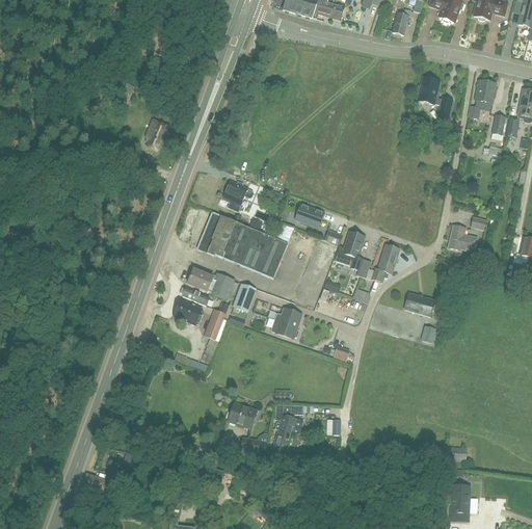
[(285,0),(283,8),(312,17),(312,16),(316,18),(318,10),(323,12),(322,14),(340,19),(344,5),(326,0),(285,0)]
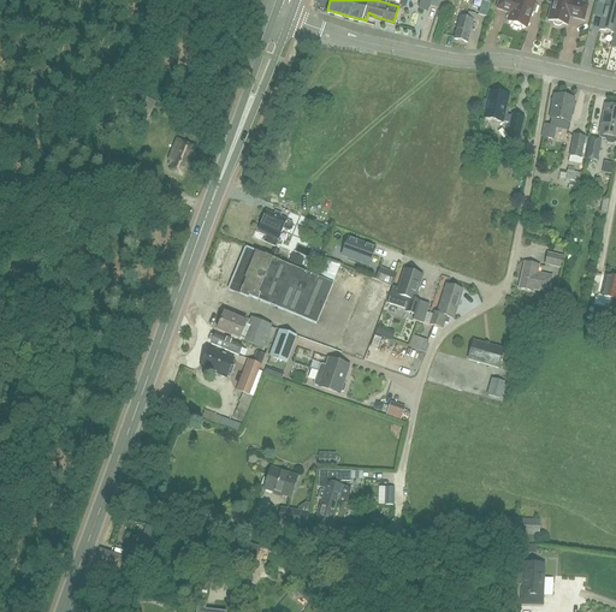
[(480,0),(478,11),(487,13),(491,0),(480,0)]
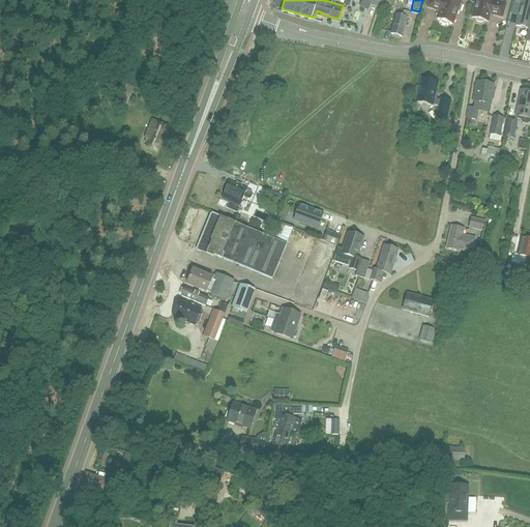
[(439,8),(436,16),(440,17),(440,18),(441,21),(445,22),(448,21),(448,20),(452,21),(458,7),(460,8),(462,2),(460,1),(460,0),(428,0),(427,4),(439,8)]
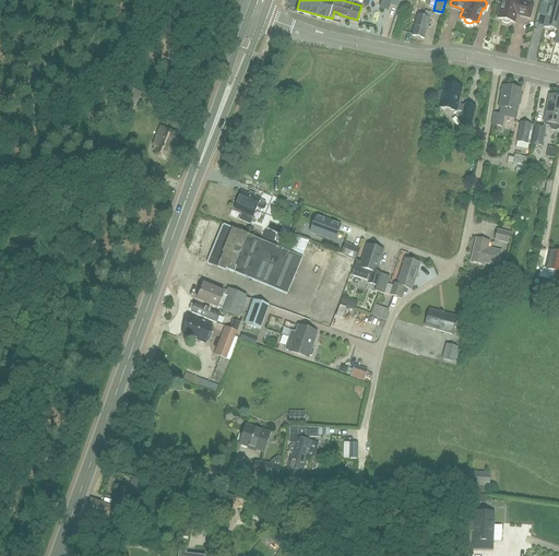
[(510,20),(510,19),(514,20),(516,12),(530,15),(533,1),(528,0),(498,0),(500,0),(497,14),(502,16),(501,18),(502,20),(508,21),(510,20)]
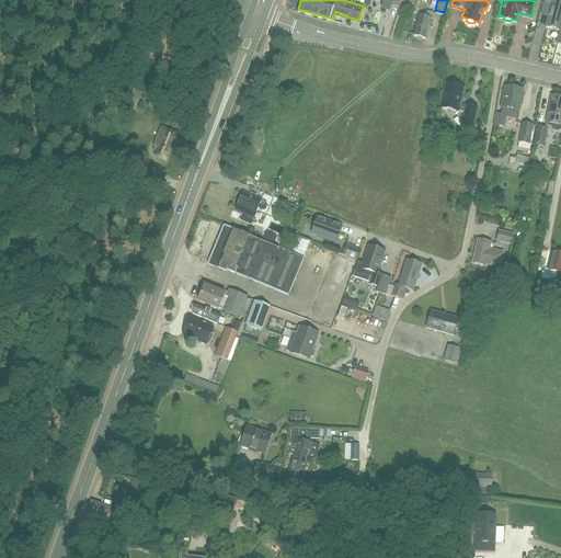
[(548,0),(551,1),(546,24),(560,27),(557,41),(560,41),(560,0),(548,0)]
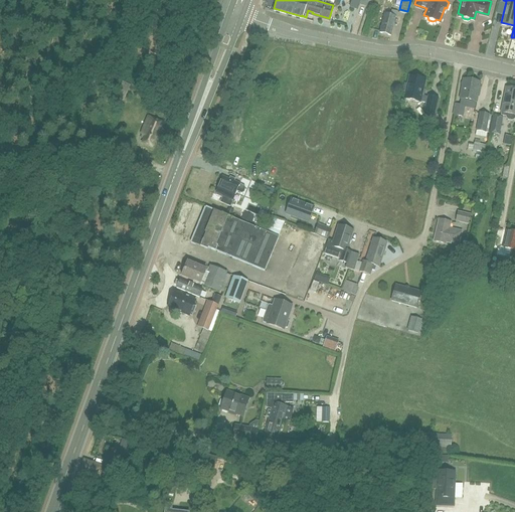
[(390,32),(395,14),(396,14),(397,9),(391,8),(390,12),(384,11),(379,30),(390,32)]
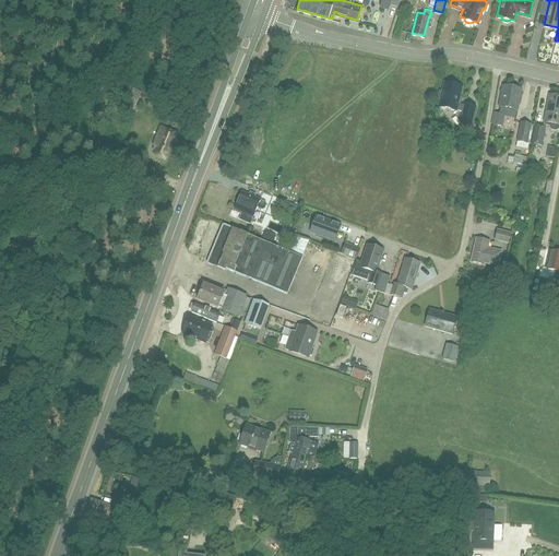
[(461,118),(471,120),(475,103),(465,101),(464,103),(458,101),(462,83),(444,79),(442,89),(439,87),(437,96),(440,96),(438,104),(456,108),(456,107),(463,109),(461,118)]
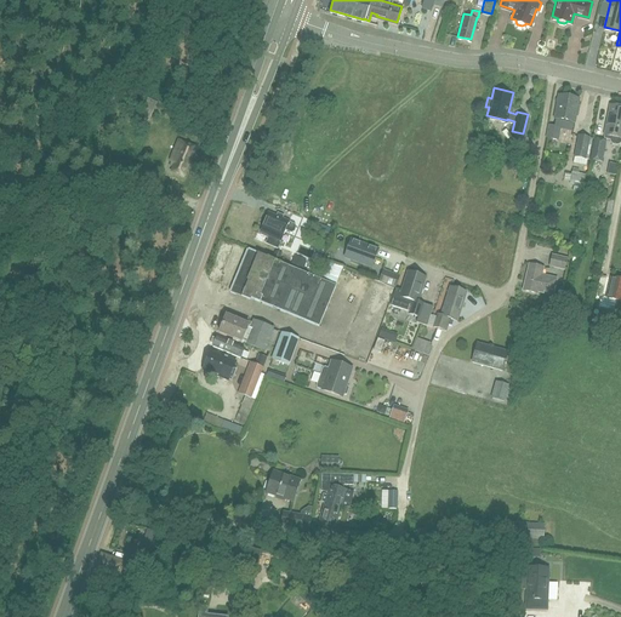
[(558,92),(554,115),(556,115),(554,121),(547,120),(545,135),(558,137),(560,125),(571,127),(573,119),(575,119),(576,110),(576,106),(577,106),(579,96),(558,92)]
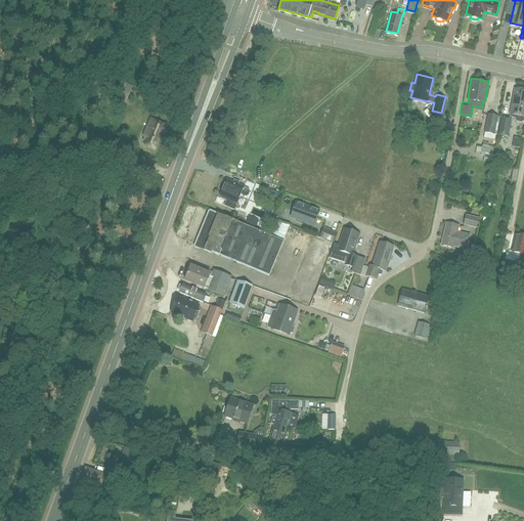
[(355,79),(352,92),(359,94),(362,80),(355,79)]
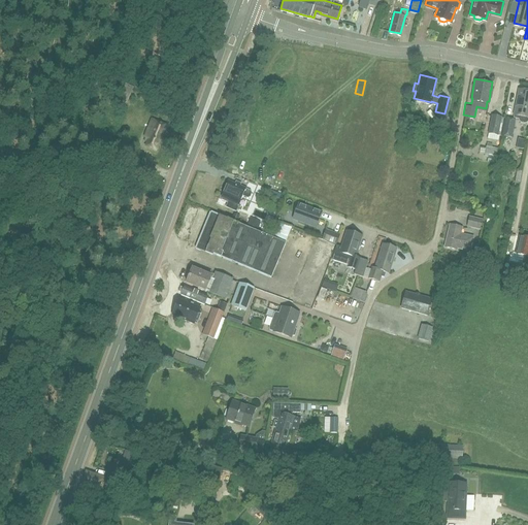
[(123,105),(133,87),(125,83),(119,96),(116,95),(113,101),(123,105)]
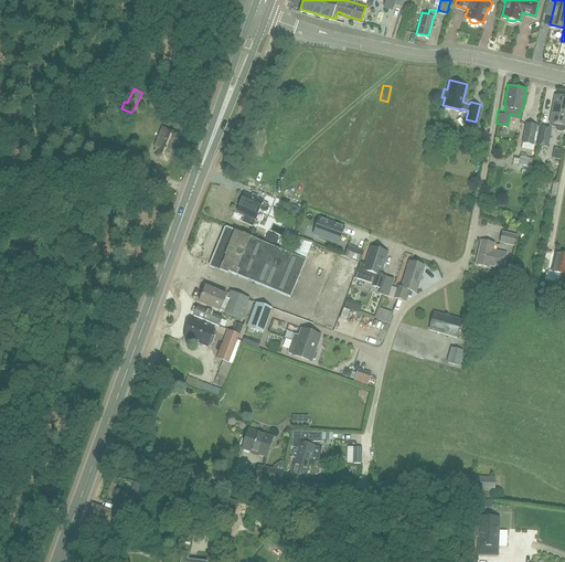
[(564,123),(564,95),(554,93),(550,120),(564,123)]
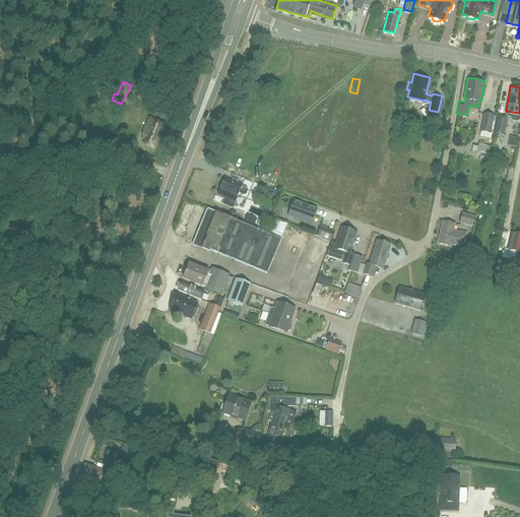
[(262,97),(260,104),(274,107),(276,100),(262,97)]
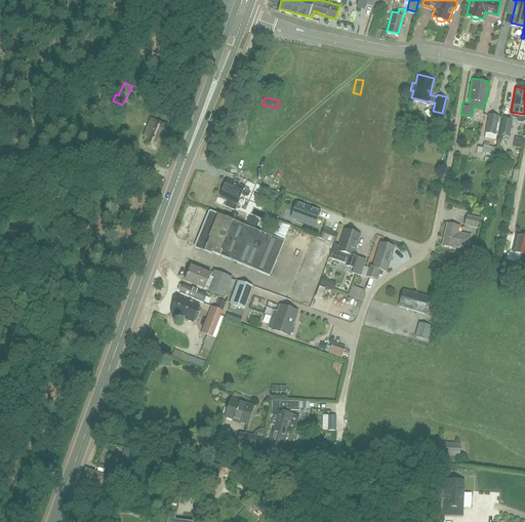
[(155,101),(153,107),(165,114),(168,106),(155,101)]
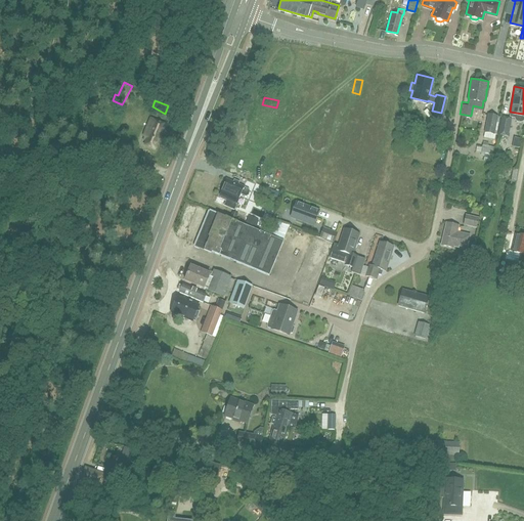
[(262,104),(261,111),(274,115),(276,107),(262,104)]
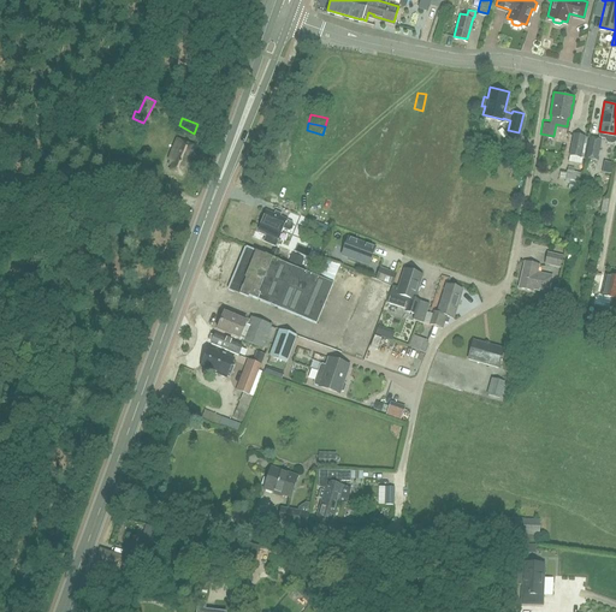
[(585,134),(574,131),(569,152),(580,154),(585,134)]
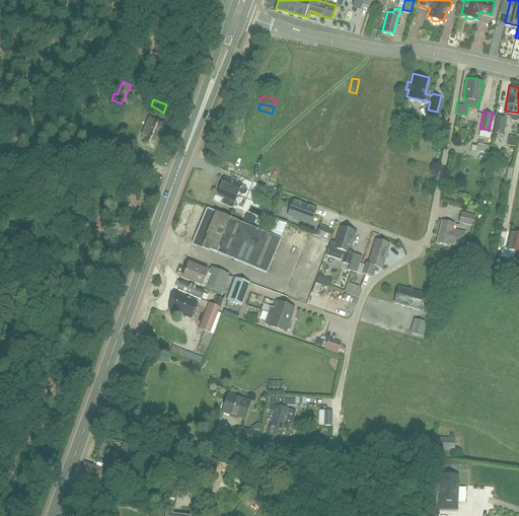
[(496,113),(493,130),(503,132),(506,115),(496,113)]
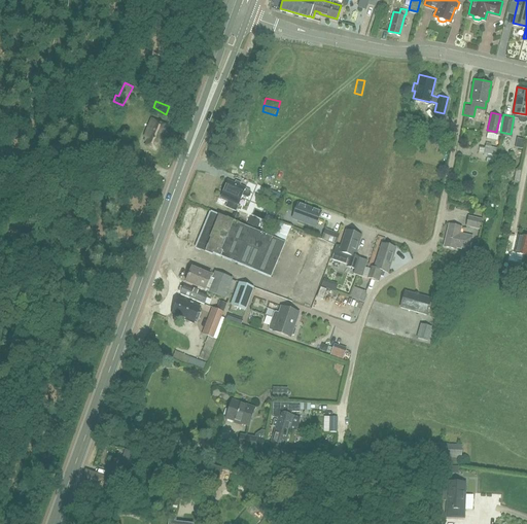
[(166,121),(151,116),(144,134),(148,136),(145,143),(155,147),(166,121)]
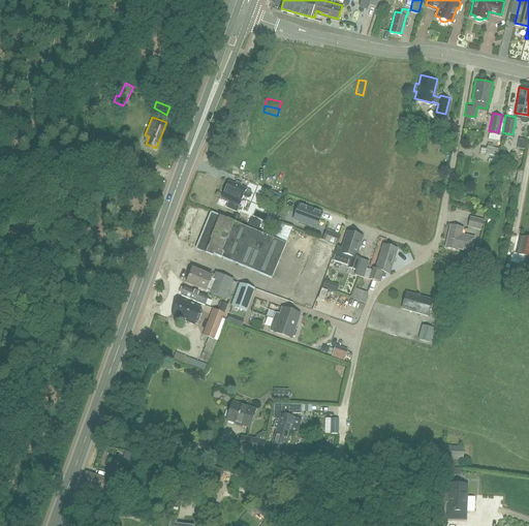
[(486,150),(497,153),(499,146),(493,144),(493,141),(488,140),(486,146),(480,145),(479,150),(486,152),(486,150)]
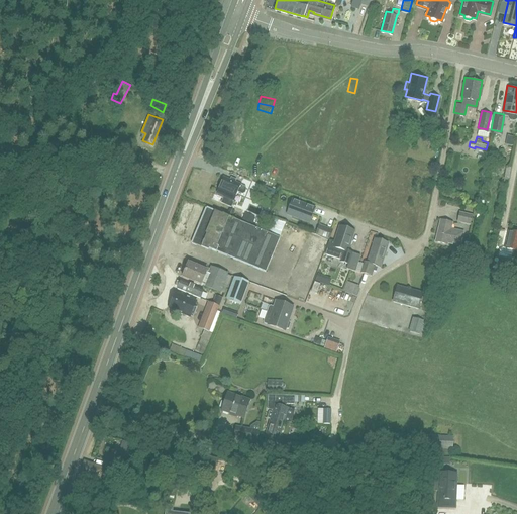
[(359,153),(346,149),(344,156),(357,161),(359,153)]
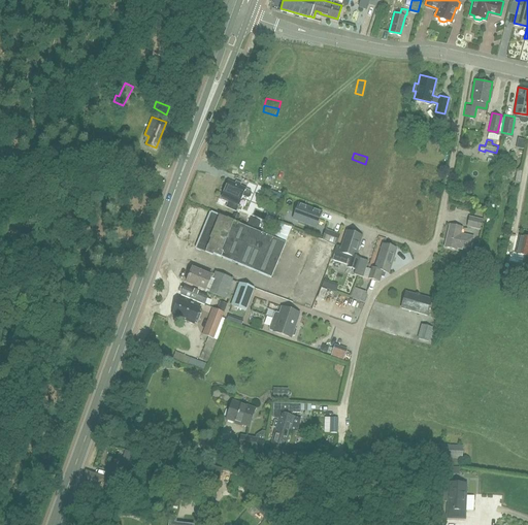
[(365,164),(352,159),(349,166),(363,171),(365,164)]
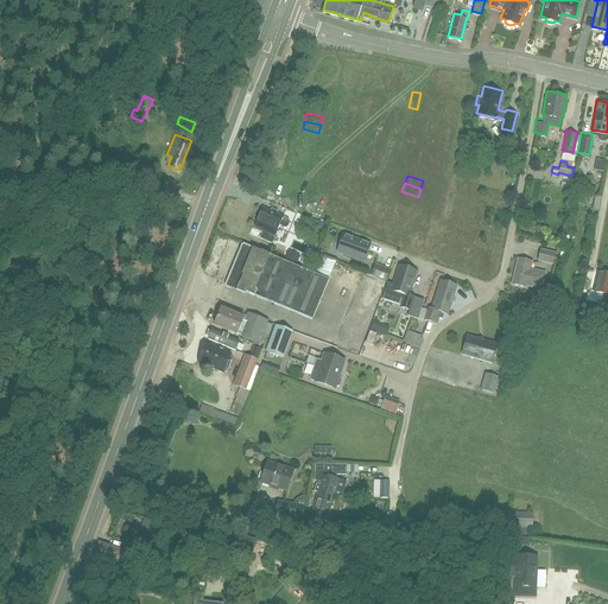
[(274,233),(283,214),(276,210),(277,208),(272,205),(271,208),(263,205),(258,217),(255,224),(255,227),(261,229),(261,230),(273,236),(274,233)]
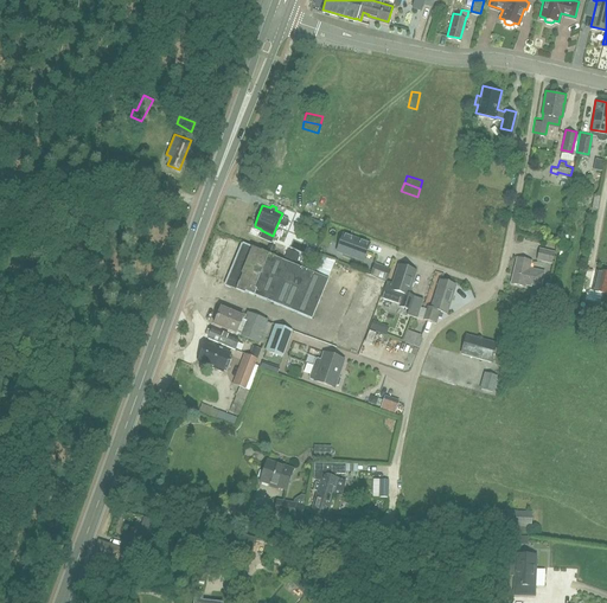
[(326,219),(306,212),(302,220),(319,226),(317,232),(321,233),(326,219)]
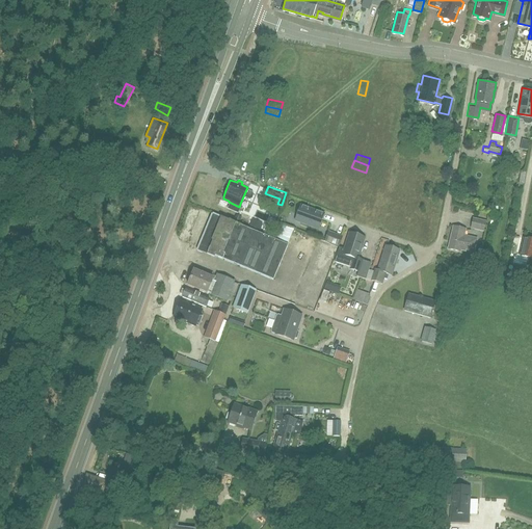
[(300,203),(295,217),(318,226),(323,211),(300,203)]
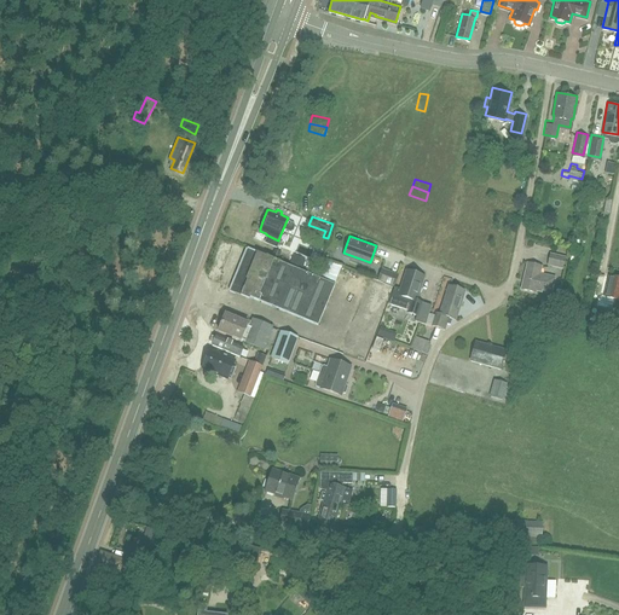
[(270,255),(278,259),(282,249),(275,245),(270,255)]
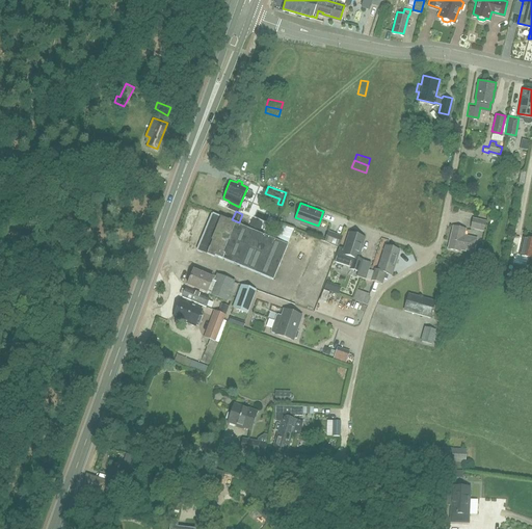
[(232,219),(214,212),(200,246),(273,278),(288,242),(287,242),(294,226),(276,218),(270,235),(239,222),(232,219)]
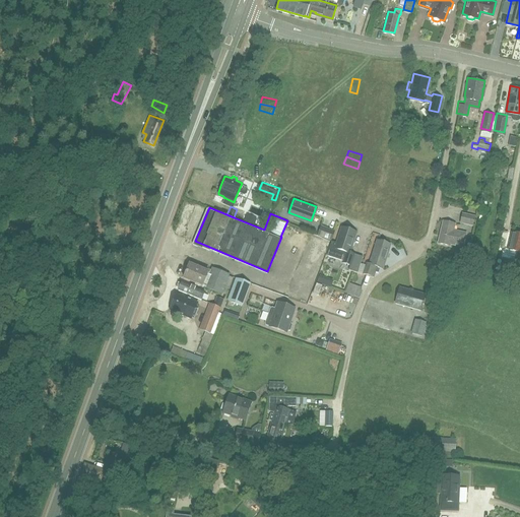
[(474,213),(461,210),(459,220),(472,223),(474,213)]
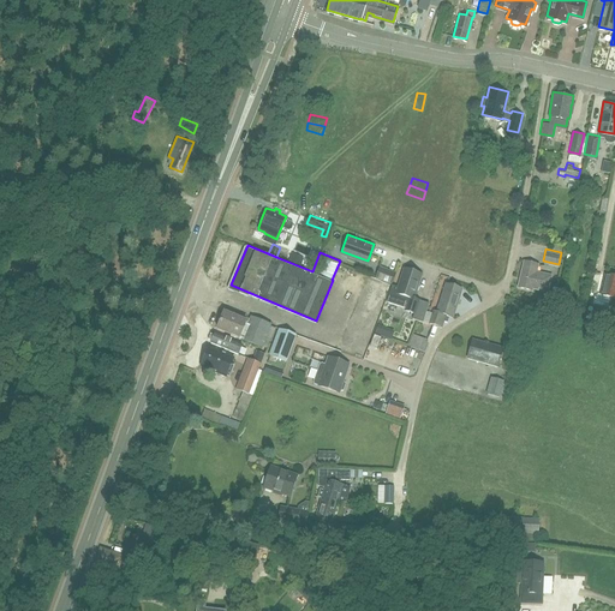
[(298,264),(302,256),(291,252),(287,259),(298,264)]
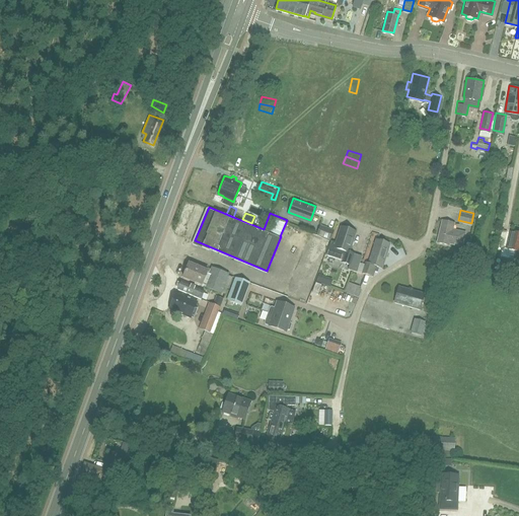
[(442,217),(437,240),(449,243),(449,241),(461,243),(464,231),(452,228),(454,220),(442,217)]
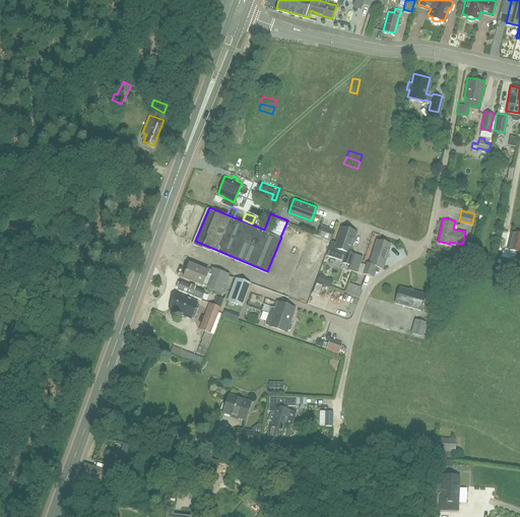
[(334,228),(321,222),(317,233),(330,238),(334,228)]
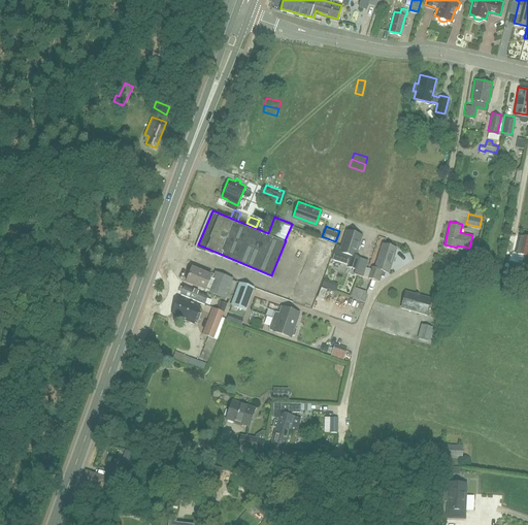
[(361,233),(347,228),(341,244),(336,243),(331,258),(348,263),(347,265),(355,268),(359,257),(354,255),(361,233)]
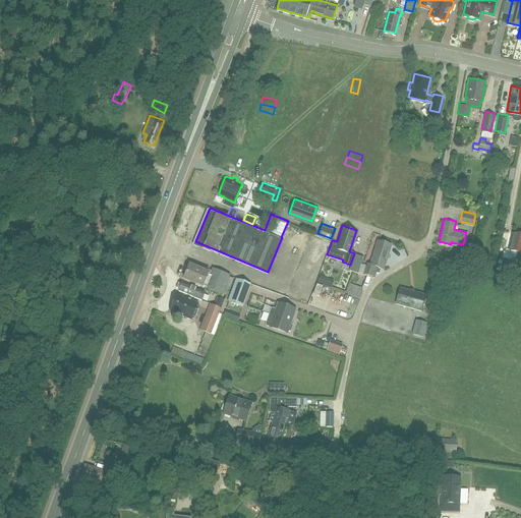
[(520,232),(512,230),(509,247),(520,249),(520,232)]
